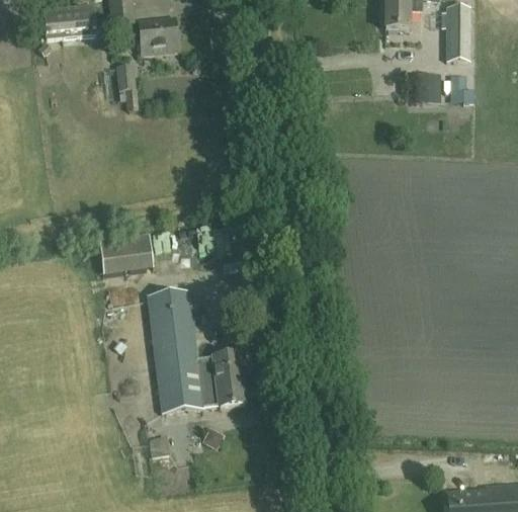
[(135,21),(133,0),(107,0),(110,24),(135,21)]
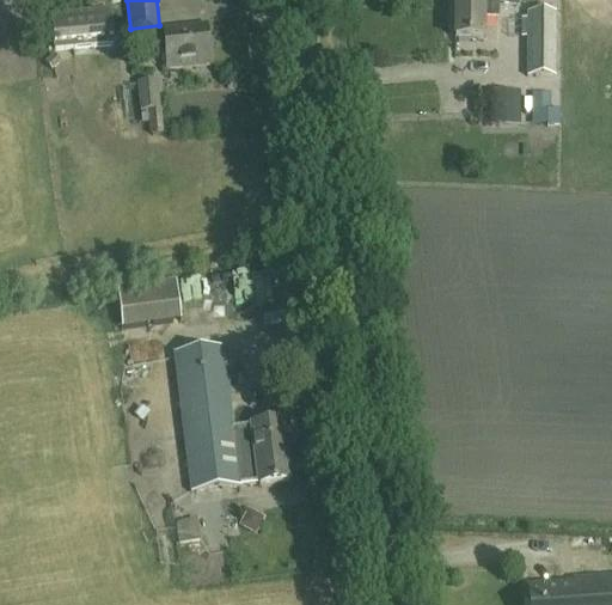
[(454,0),(454,34),(483,35),(483,13),(497,13),(497,0),(454,0)]
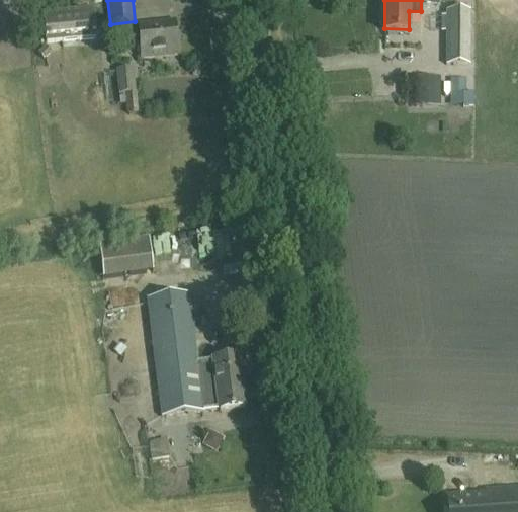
[(441,10),(441,25),(446,25),(445,59),(470,59),(470,6),(446,5),(446,10),(441,10)]
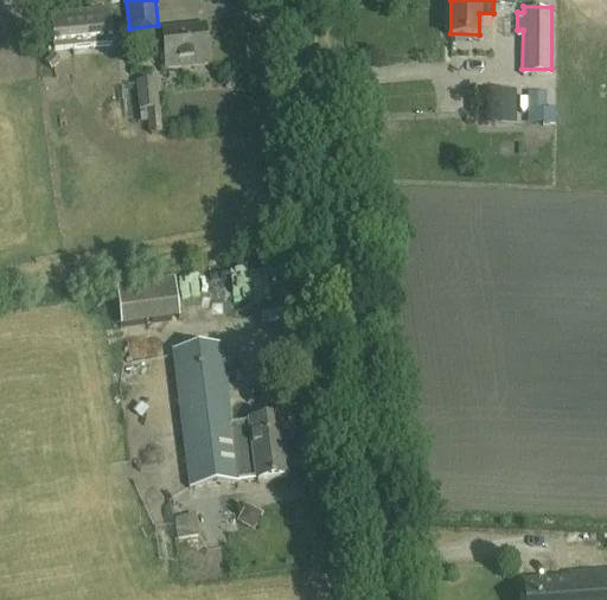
[(80,16),(53,14),(52,30),(80,31),(80,16)]
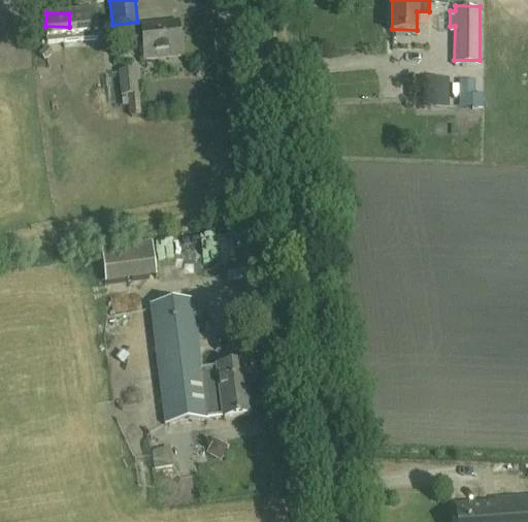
[(182,52),(178,15),(141,20),(143,56),(182,52)]
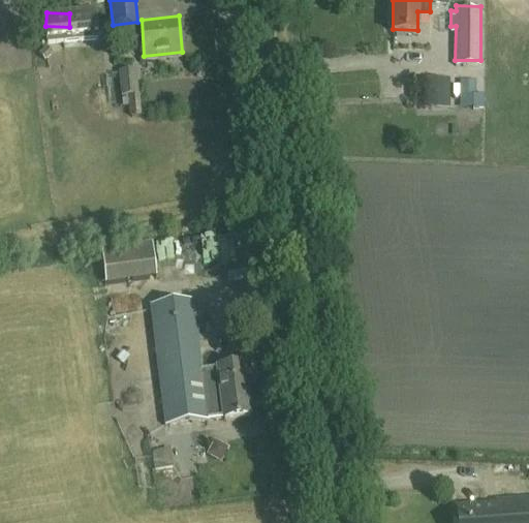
[(141,111),(136,63),(118,65),(121,92),(128,91),(130,113),(141,111)]
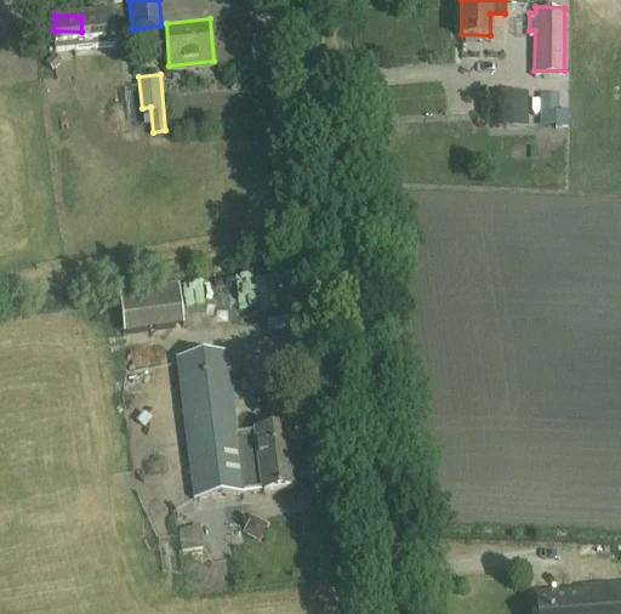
[(558,89),(540,89),(540,121),(556,121),(556,125),(568,125),(569,107),(558,107),(558,89)]
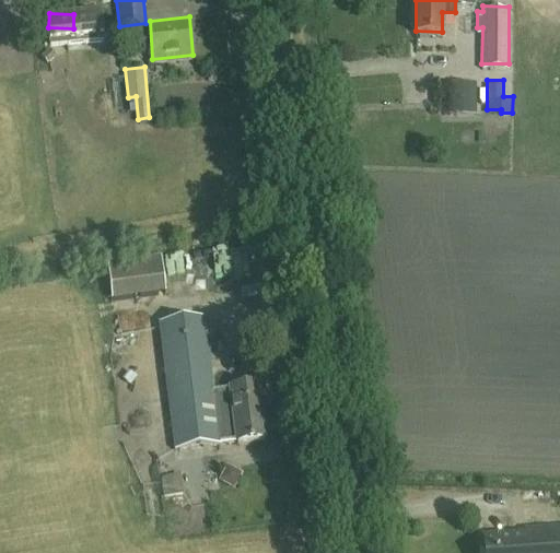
[(160,258),(107,265),(113,299),(165,293),(160,258)]
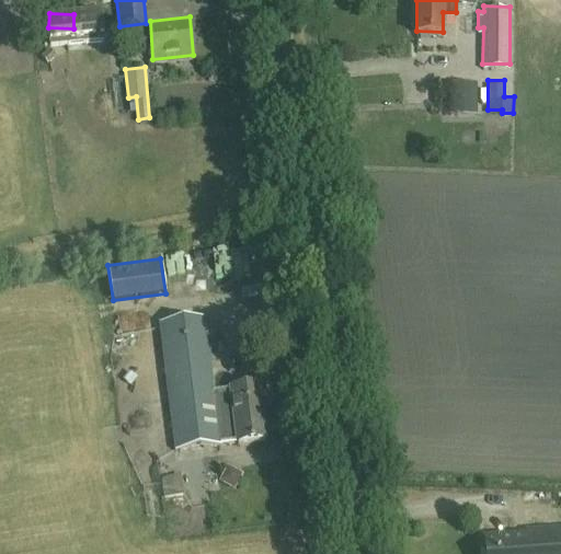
[(160,319),(165,362),(175,446),(221,440),(221,439),(237,437),(237,439),(267,436),(260,381),(215,388),(205,313),(160,319)]
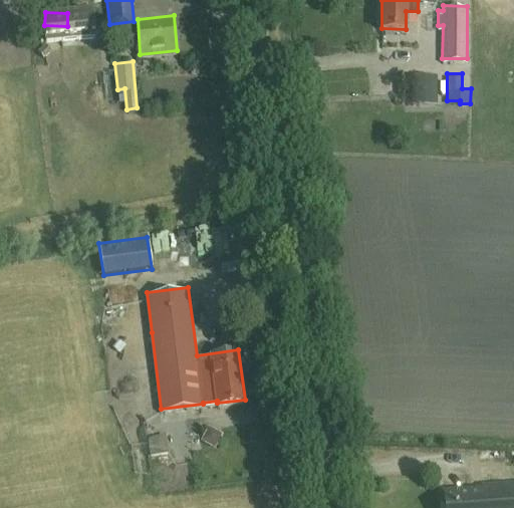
[(166,431),(148,434),(151,452),(169,449),(166,431)]
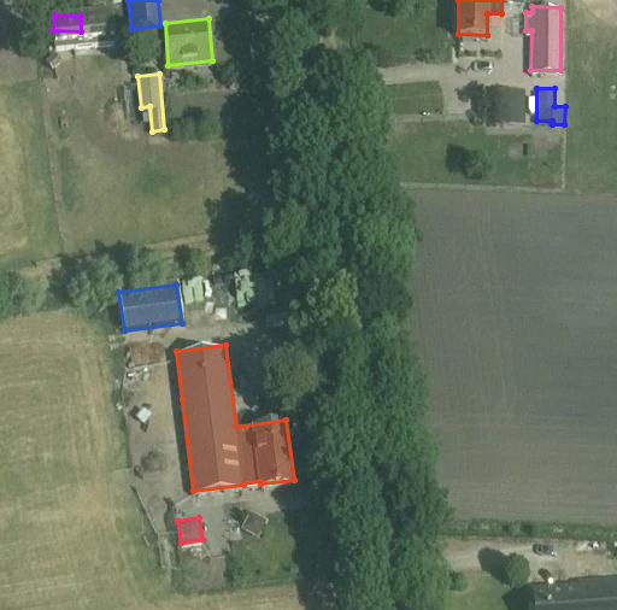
[(577,584),(532,586),(533,609),(616,609),(616,576),(577,579),(577,584)]
